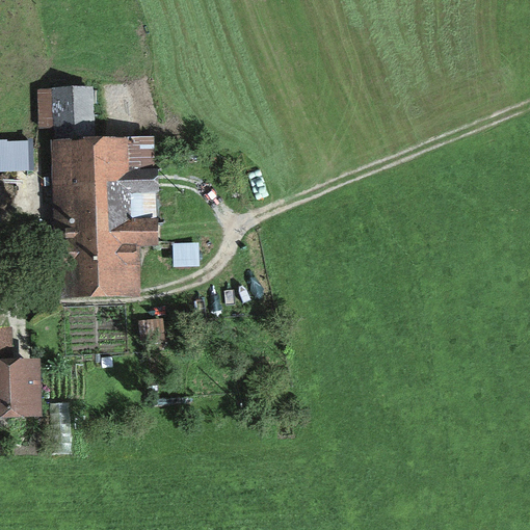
[(52,85),(52,129),(94,129),(93,85),(52,85)]
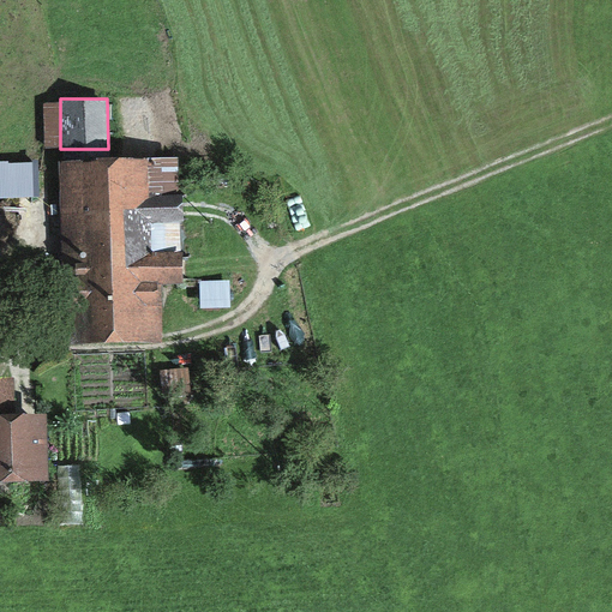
[(0,198),(33,197),(31,161),(0,161),(0,198)]
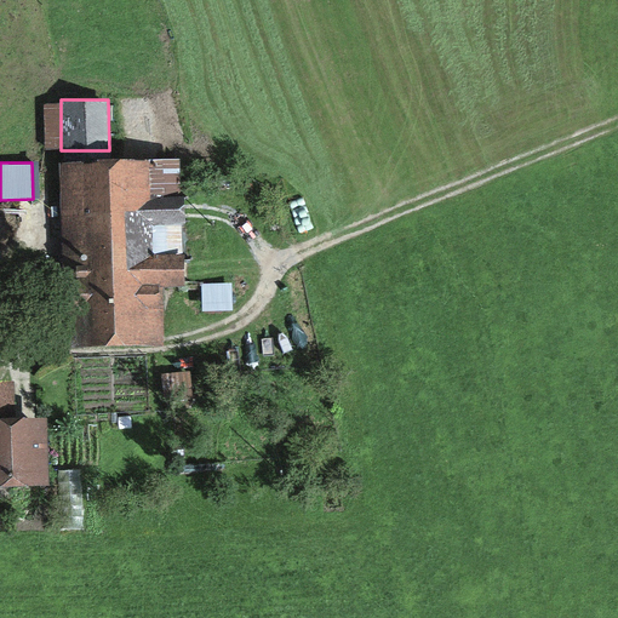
[(64,166),(70,333),(155,331),(153,275),(177,274),(173,162),(64,166)]
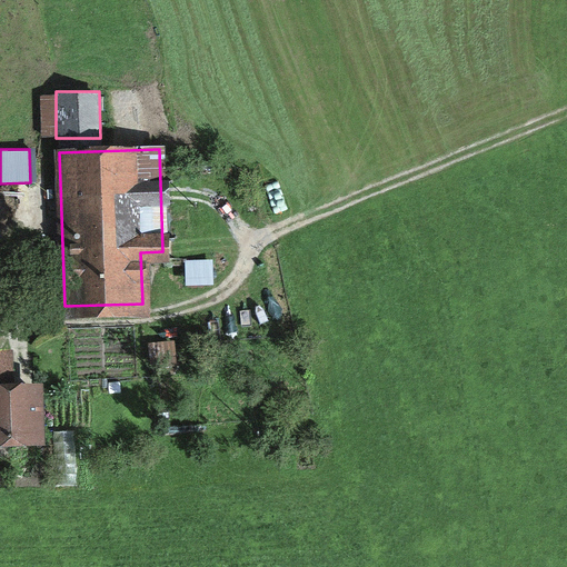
[(186,285),(212,284),(211,260),(185,261),(186,285)]
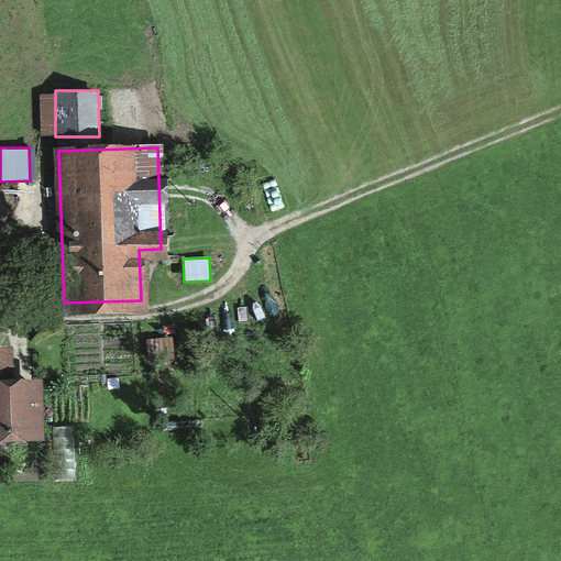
[(149,373),(185,371),(184,334),(147,336),(149,373)]
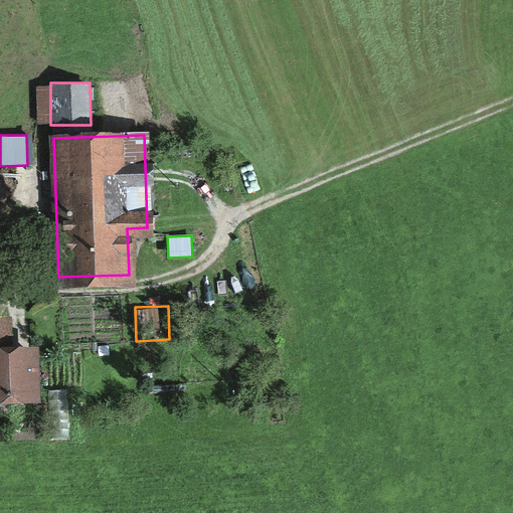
[(6,320),(0,319),(0,395),(34,394),(32,348),(7,349),(6,320)]
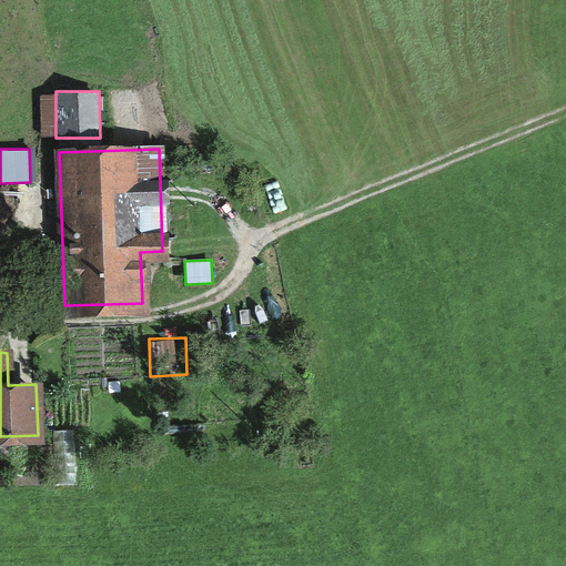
All buildings are outlined.
